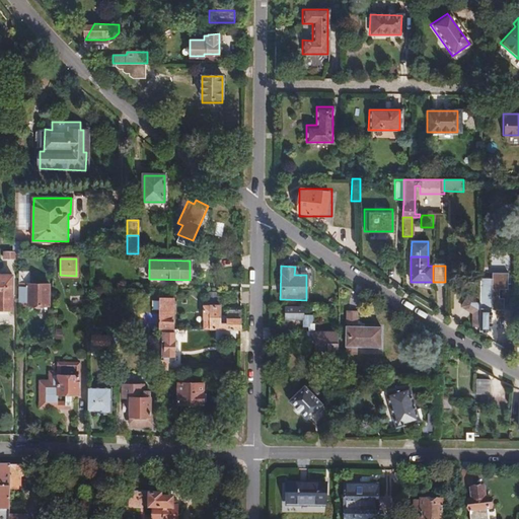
[(490,330),(490,309),(503,309),(502,297),(498,297),(498,287),(506,287),(506,272),(490,272),(490,278),(477,278),(477,279),(477,290),(477,294),(477,309),(477,324),(477,330),(490,330)]
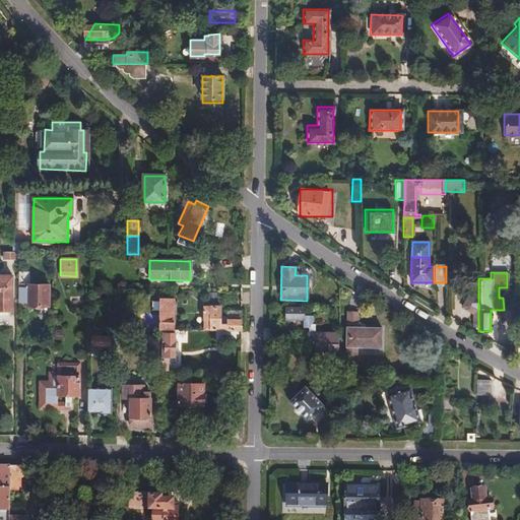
[(17,274),(17,310),(48,311),(49,287),(28,286),(28,274),(17,274)]
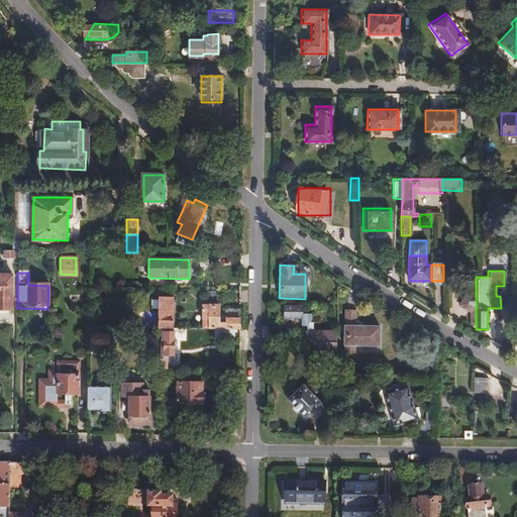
[(0,308),(10,309),(10,276),(0,275),(0,308)]
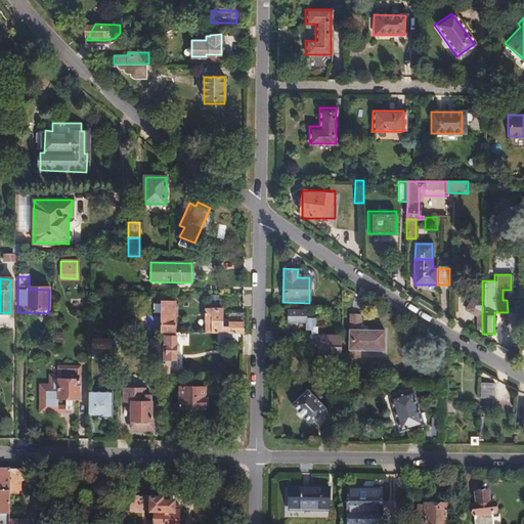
[(476,312),(476,328),(482,328),(482,312),(482,297),(470,297),(464,307),(476,312)]
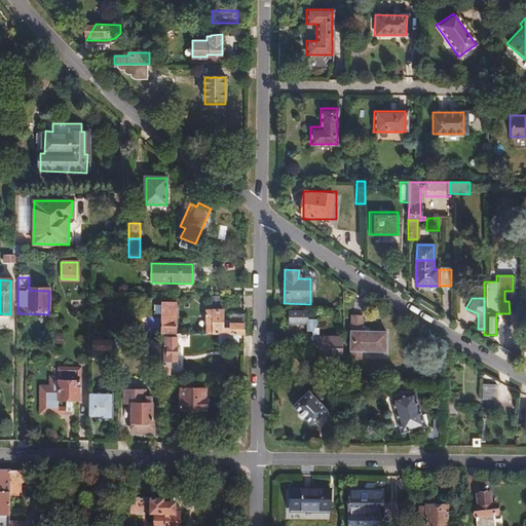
[(177,334),(177,301),(163,301),(162,334),(177,334)]
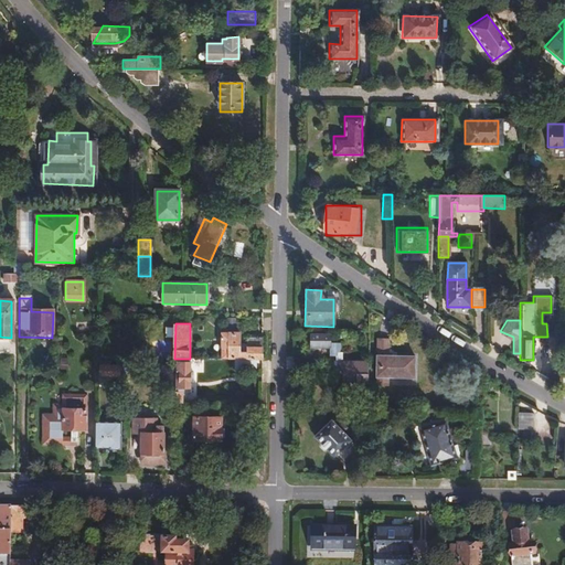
[(217,358),(260,359),(260,355),(260,337),(244,337),(244,347),(244,352),(236,352),(236,347),(237,332),(217,332),(217,343),(219,343),(217,358)]
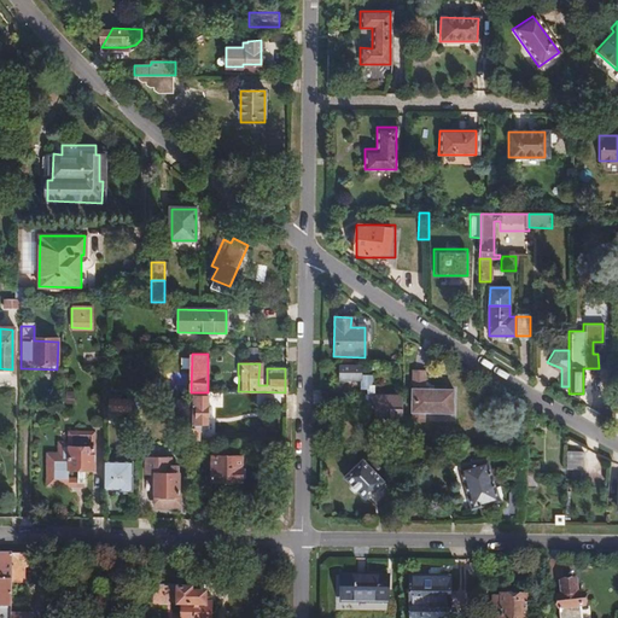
[(421,385),(423,367),(409,366),(408,418),(421,418),(421,408),(450,409),(450,386),(421,385)]
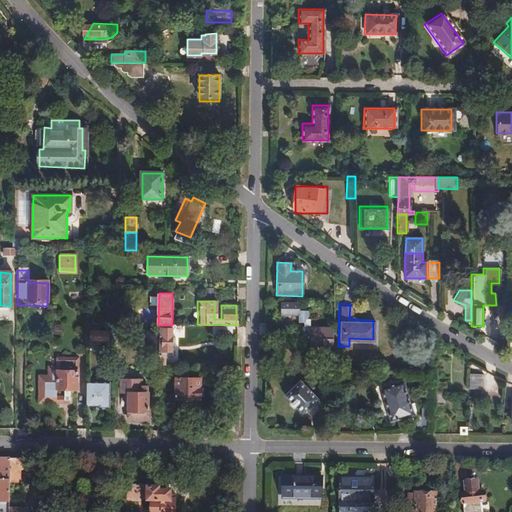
[(298,340),(308,340),(331,341),(331,333),(309,332),(309,329),(309,321),(307,321),(307,313),(298,313),(298,305),(281,304),(281,316),(298,317),(297,325),(304,325),(304,333),(298,333),(298,340)]
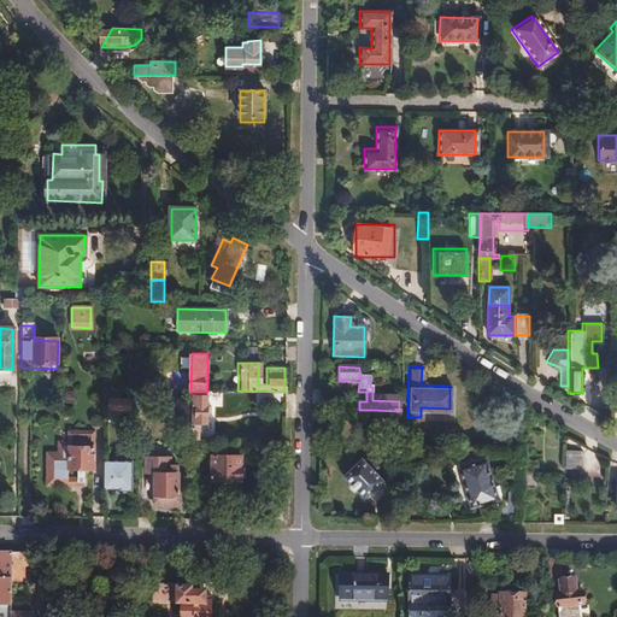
[(425,366),(422,366),(421,385),(450,386),(450,383),(424,382),(425,366)]
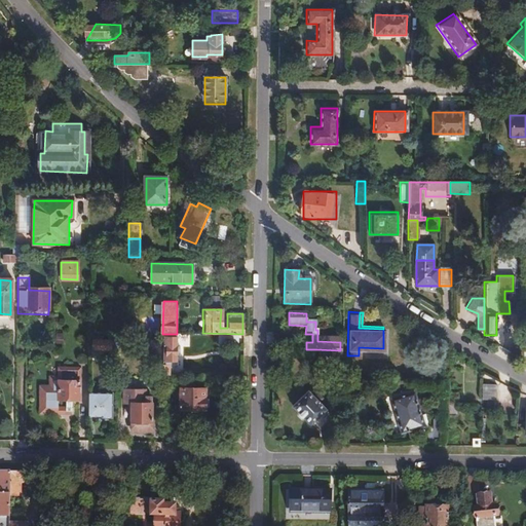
[(236,343),(236,335),(217,335),(217,343),(236,343)]
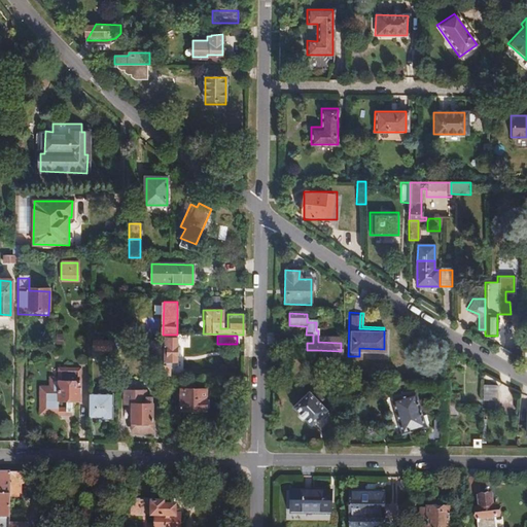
[(177,338),(163,338),(163,374),(170,375),(171,362),(176,362),(176,357),(176,349),(177,338)]
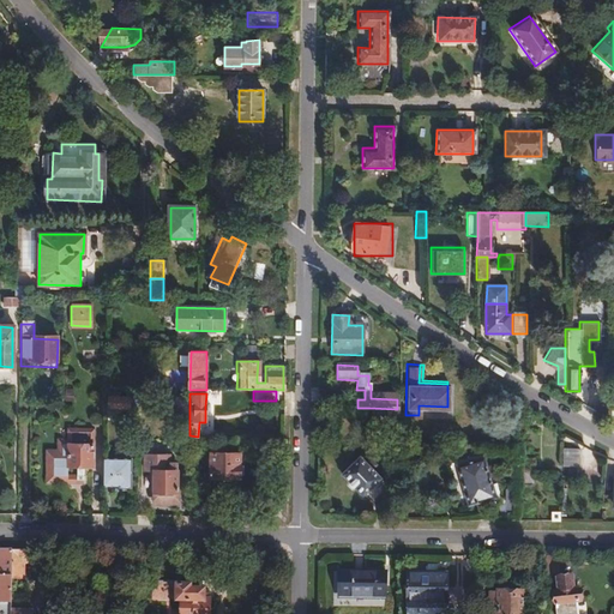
[(108,396),(107,411),(113,411),(136,411),(137,401),(119,401),(119,396),(108,396)]
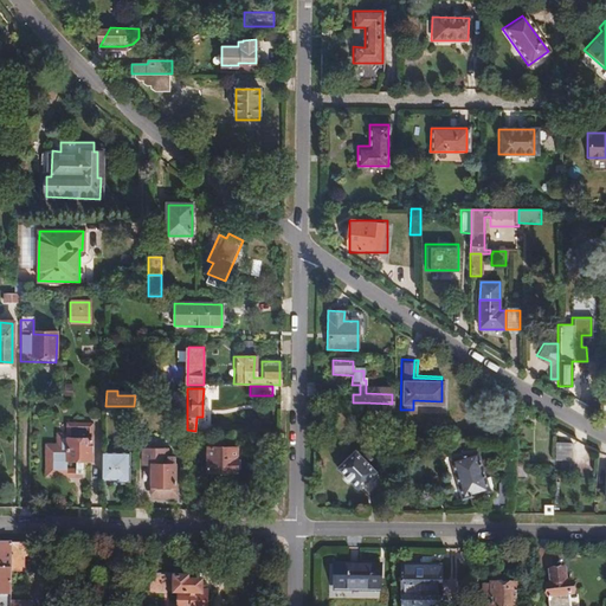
[(588,407),(604,414),(604,394),(594,394),(588,407)]
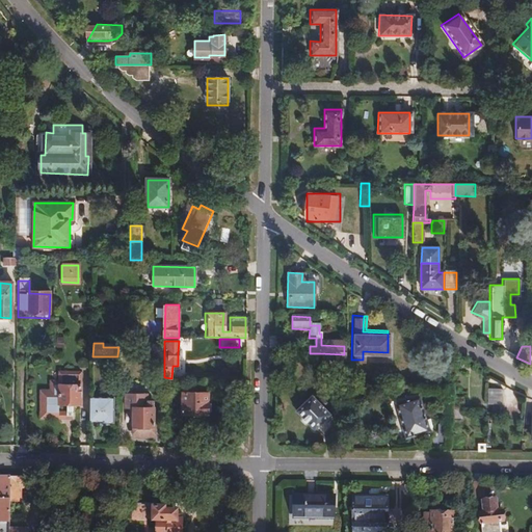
[(344,354),(320,353),(319,369),(338,369),(338,372),(344,372),(344,354)]
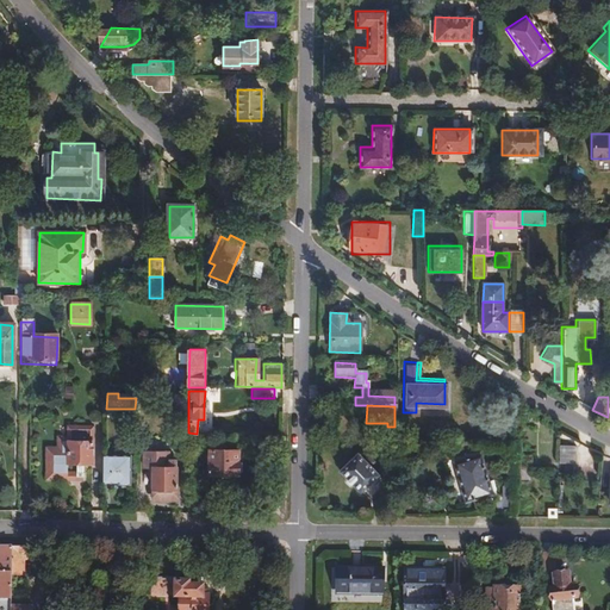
[(106,409),(101,409),(101,419),(112,419),(112,409),(106,409)]
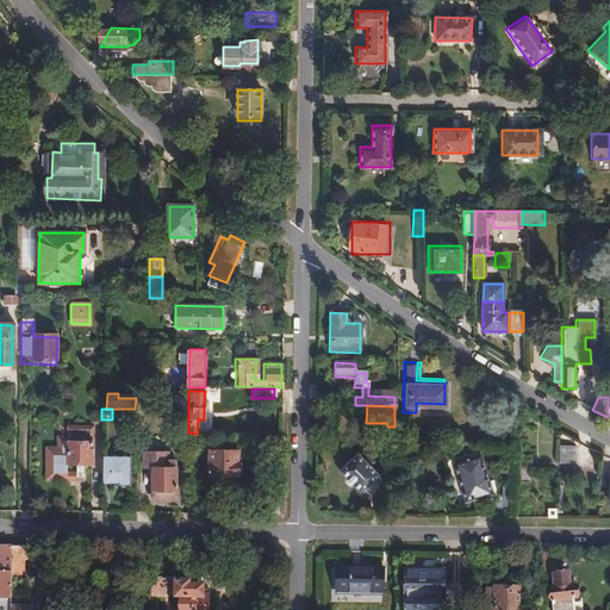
[(79,481),(79,465),(88,465),(89,443),(89,442),(89,428),(64,428),(64,439),(64,449),(55,449),(43,448),(43,462),(45,464),(45,480),(79,481)]
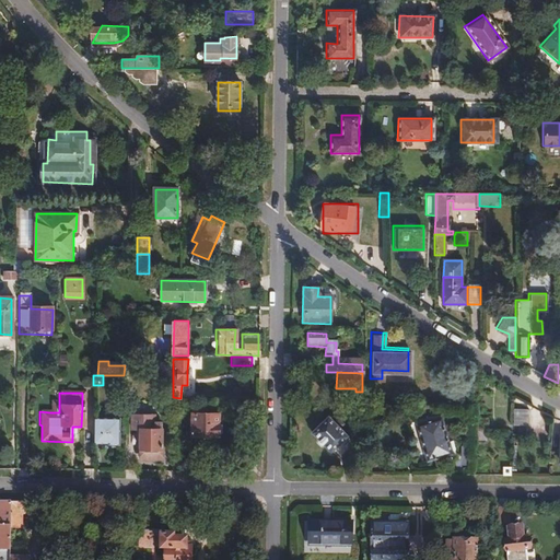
[(181,398),(173,397),(173,418),(186,418),(186,399),(186,398),(181,398)]
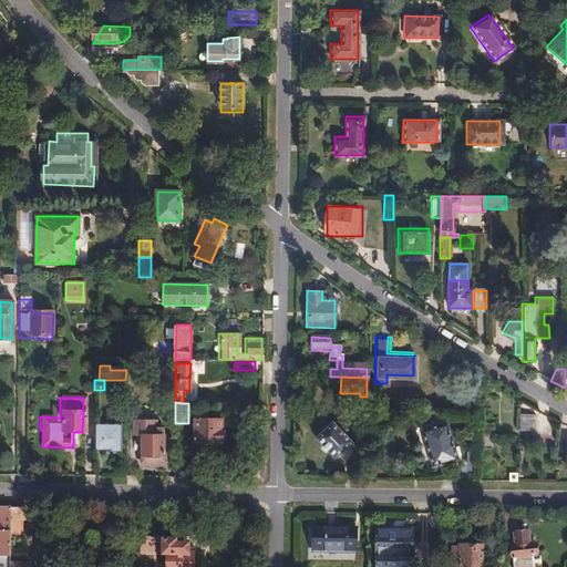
[(518,432),(535,432),(535,414),(518,414),(518,432)]
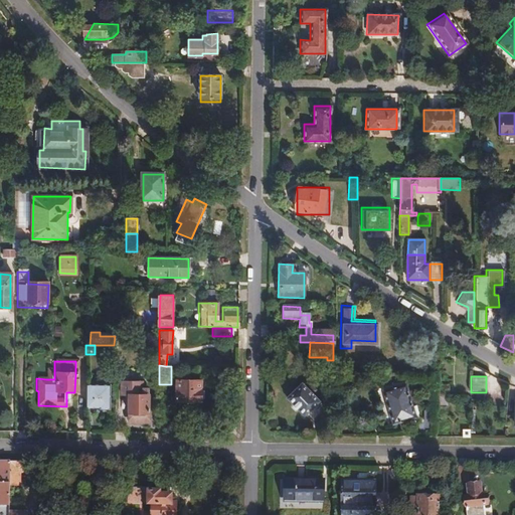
[(132,424),(148,425),(148,390),(142,390),(142,384),(121,384),(121,396),(129,396),(128,415),(132,415),(132,424)]
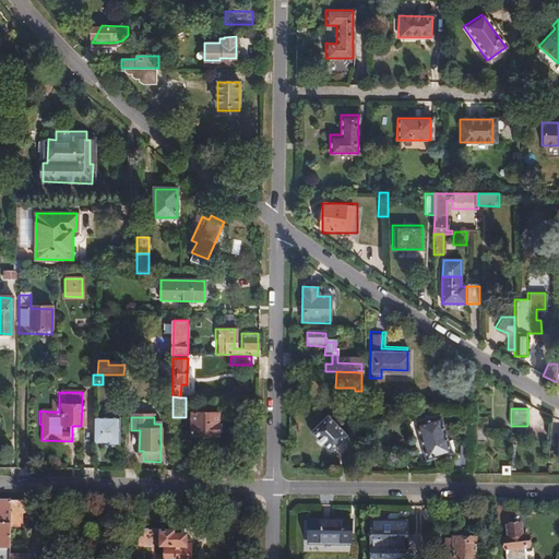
[(439,417),(412,427),(424,462),(450,453),(439,417)]
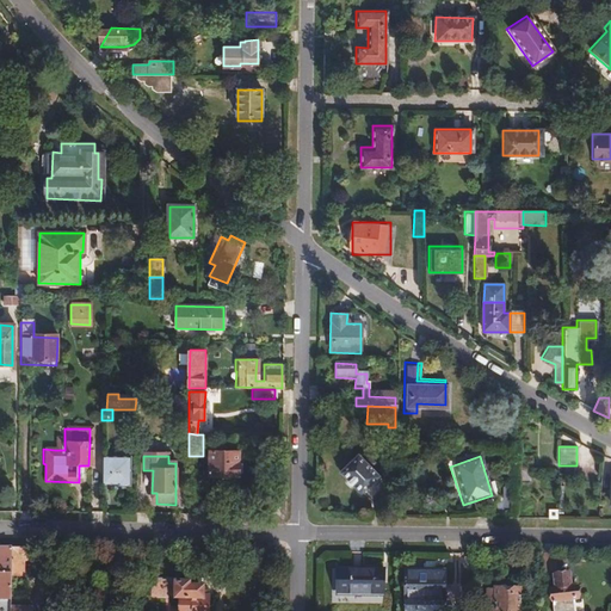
[(102,458),(102,485),(122,486),(122,488),(131,488),(131,458),(102,458)]
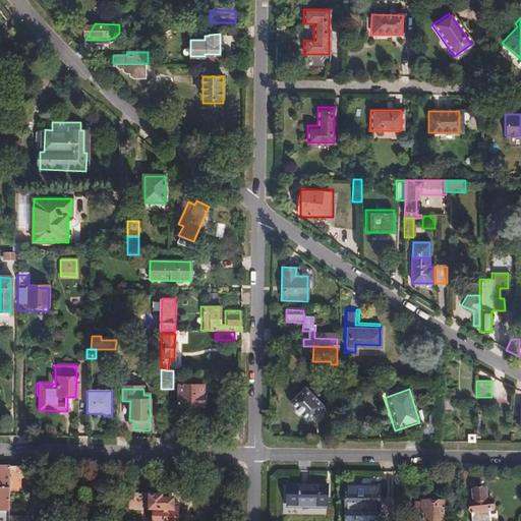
[(306,391),(290,405),(305,423),(308,421),(311,425),(326,413),(306,391)]
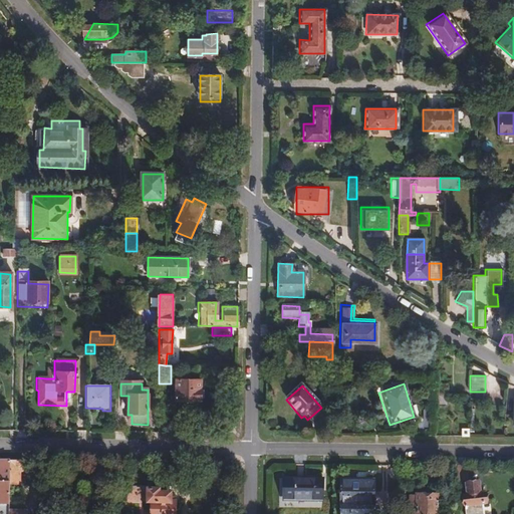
[(199,412),(200,408),(200,397),(200,391),(177,391),(176,411),(199,412)]
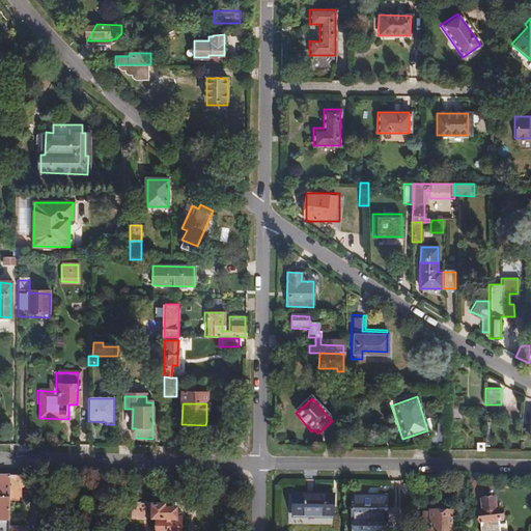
[(476,441),(476,452),(484,452),(484,441),(476,441)]
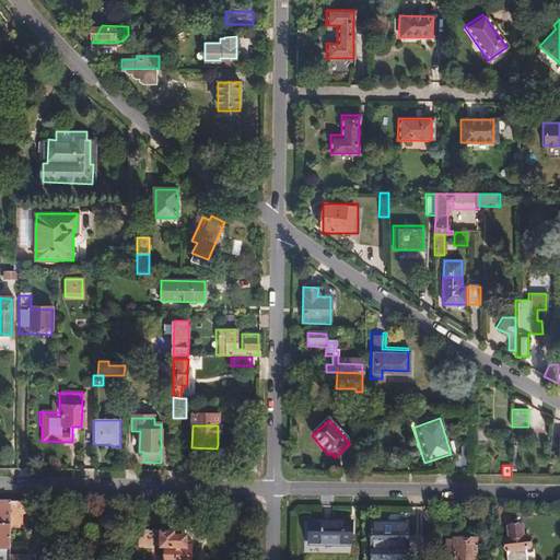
[(8,559),(9,531),(10,502),(0,502),(0,559),(8,559)]
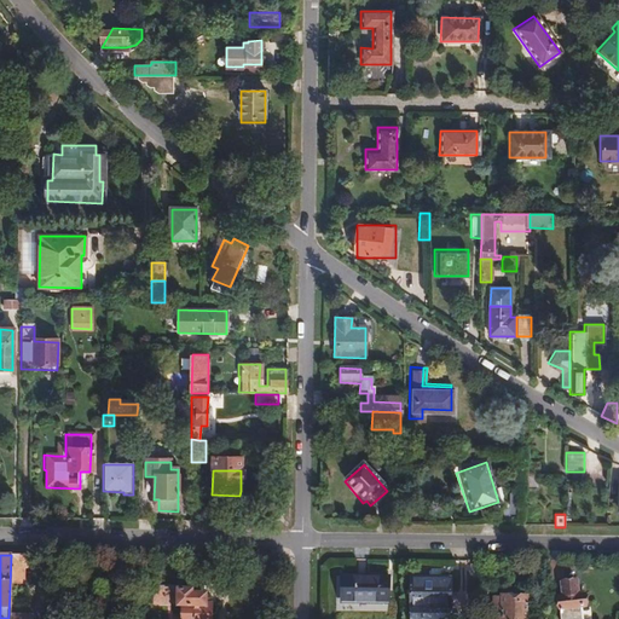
[(32,571),(32,556),(11,555),(10,586),(23,588),(24,571),(32,571)]
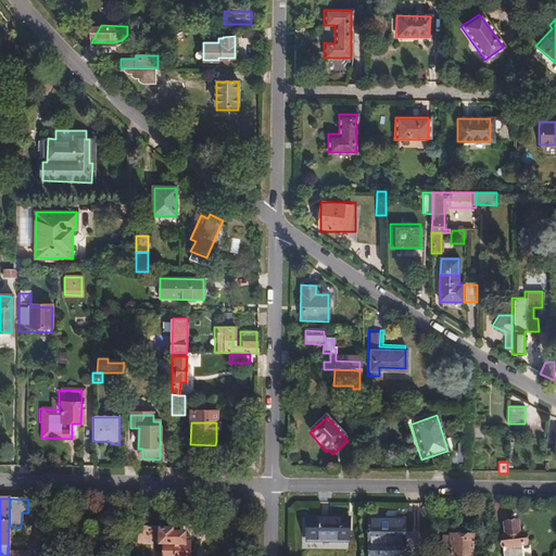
[(506,519),(506,504),(493,504),(493,519),(506,519)]
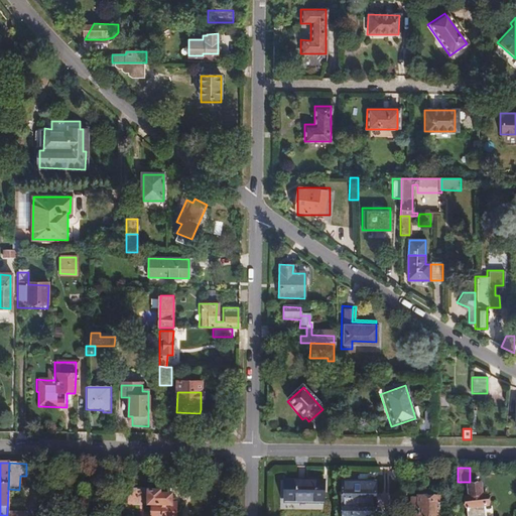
[(275,476),(274,500),(319,501),(320,477),(275,476)]
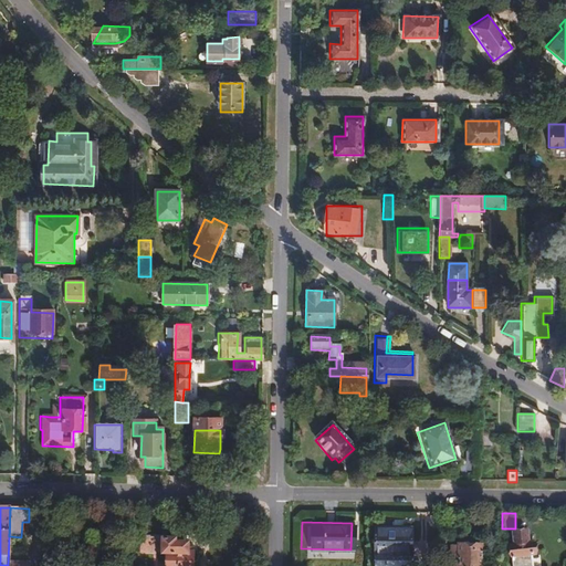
[(371,527),(373,557),(386,557),(386,562),(410,562),(410,531),(386,531),(386,527),(371,527)]
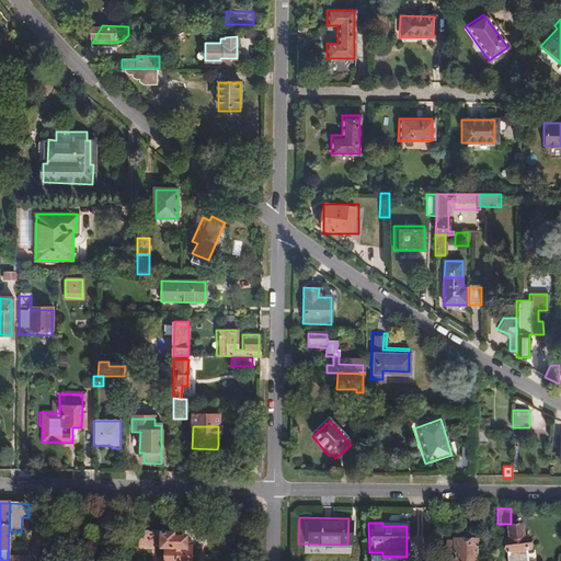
[(505,537),(504,560),(523,560),(524,551),(533,551),(534,538),(524,538),(524,527),(511,527),(511,538),(505,537)]
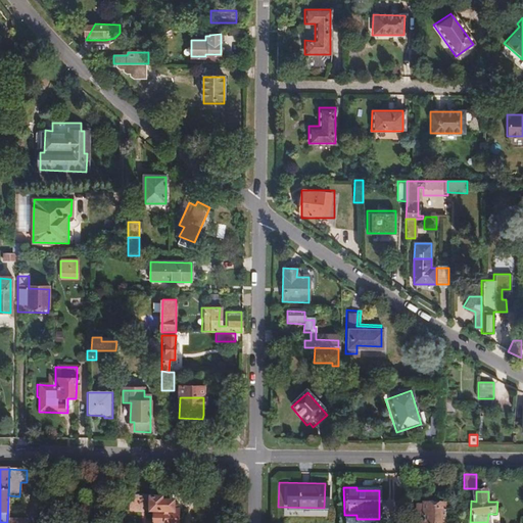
[(174,518),(174,510),(174,503),(161,503),(161,495),(147,495),(147,518),(150,518),(149,522),(177,522),(177,518),(174,518)]
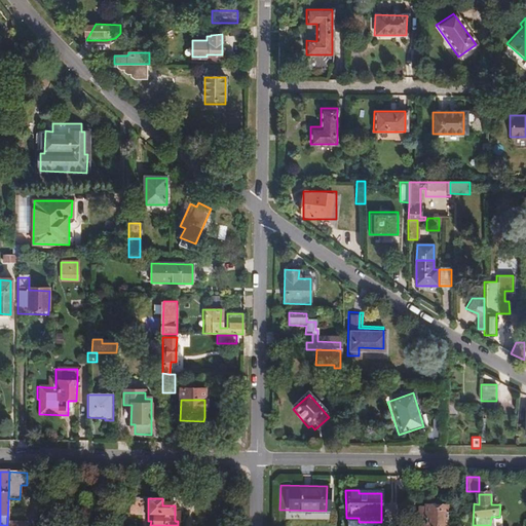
[(425,510),(418,510),(418,519),(425,519),(424,525),(449,525),(450,508),(425,508),(425,510)]
